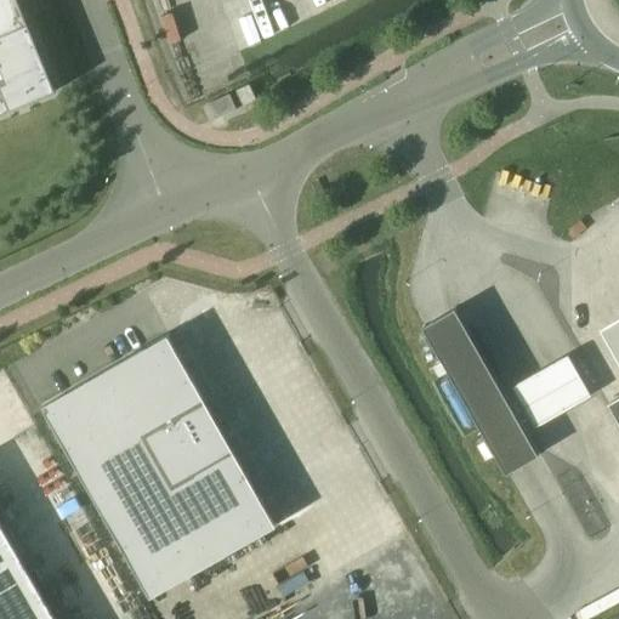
[(0,115),(56,94),(16,0),(0,0),(0,115)]
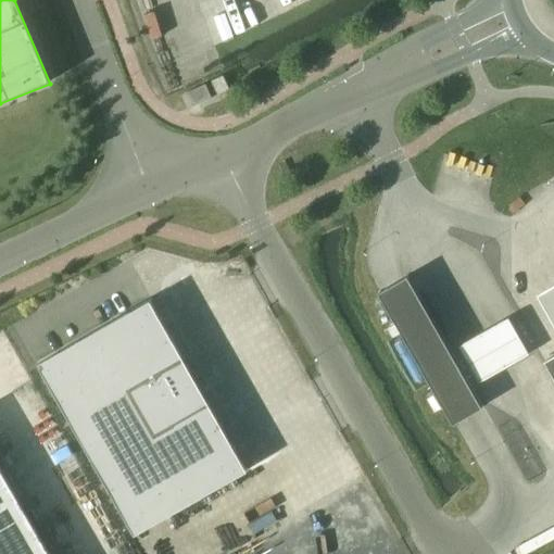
[(210,83),(216,97),(227,92),(222,78),(210,83)]
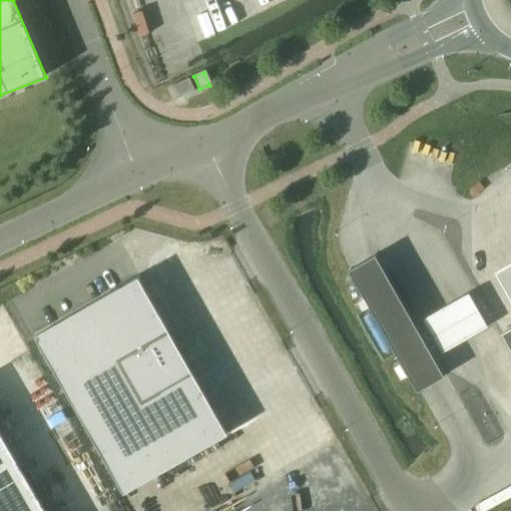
[(170,88),(176,100),(193,92),(187,80),(170,88)]
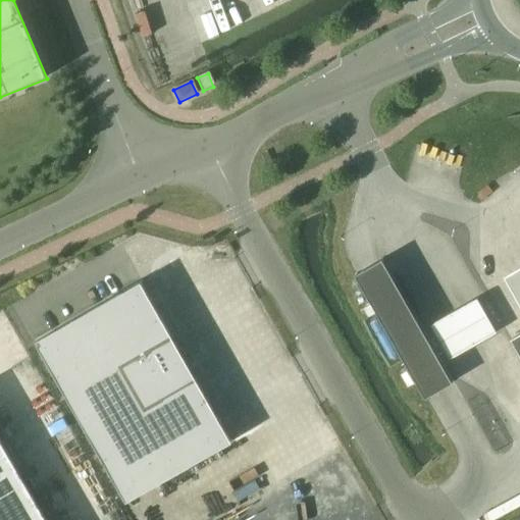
[(354,277),(423,401),(452,384),(381,261),(354,277)]
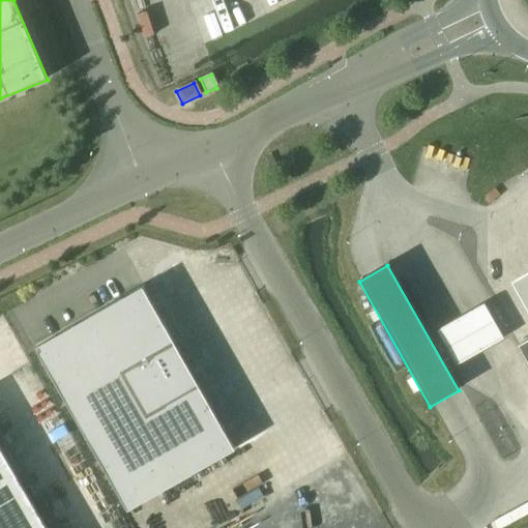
[(527,272),(510,284),(527,314),(527,272)]
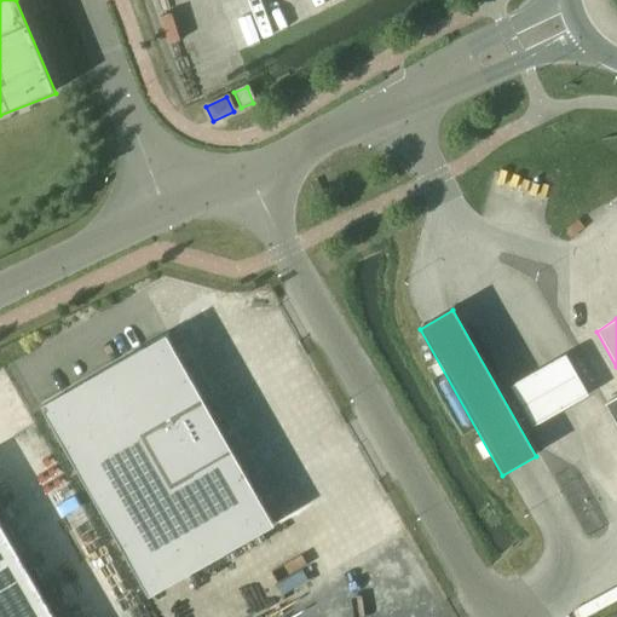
[(41,407),(149,598),(275,526),(166,336),(41,407)]
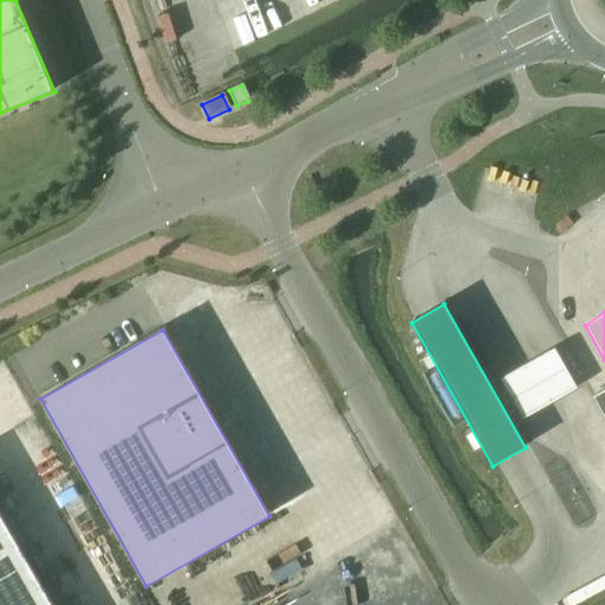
[(555,356),(505,383),(526,419),(575,392),(555,356)]
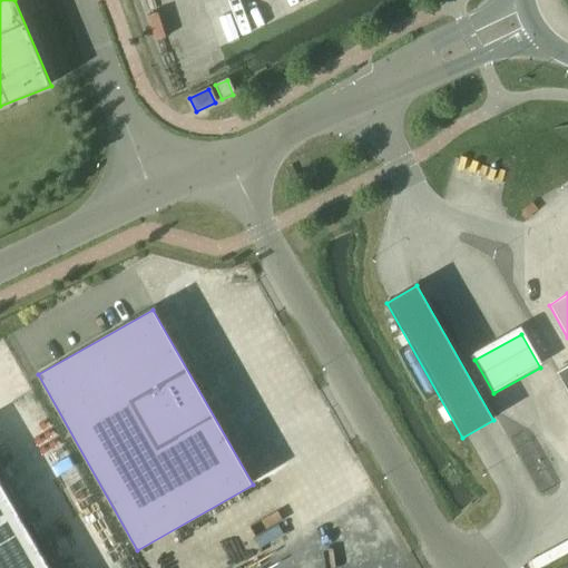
[(567,366),(556,373),(567,394),(567,366)]
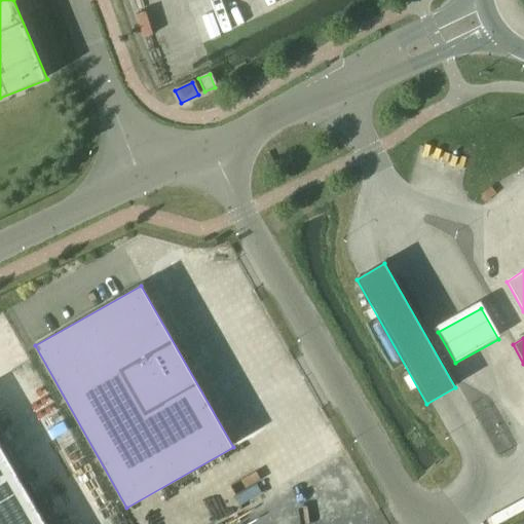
[(47,523),(0,443),(0,523),(47,523)]
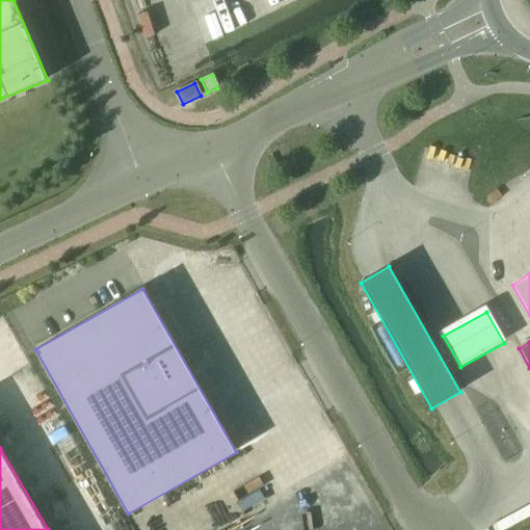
All buildings are outlined.
